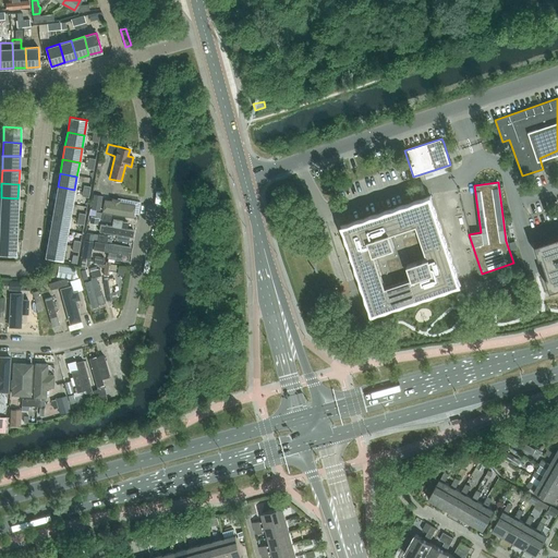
[(58,186),(56,201),(72,204),(74,190),(58,186)]
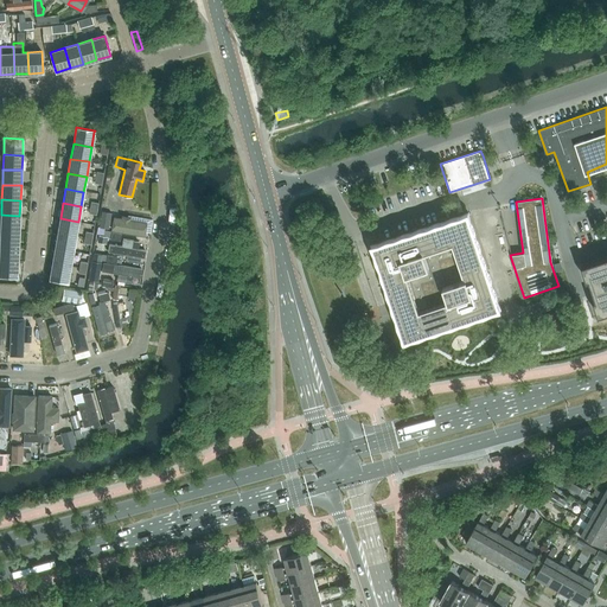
[(102,212),(100,227),(104,228),(108,229),(110,213),(102,212)]
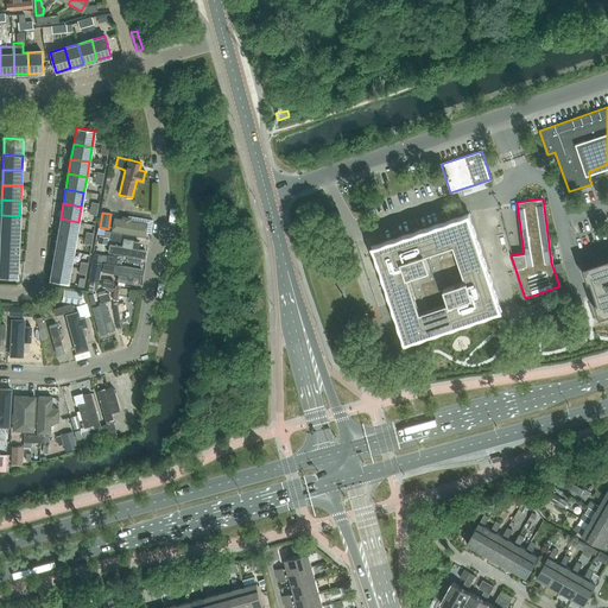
[(380,263),(404,334),(405,339),(409,337),(499,308),(468,214),(458,217),(374,245),(380,263)]
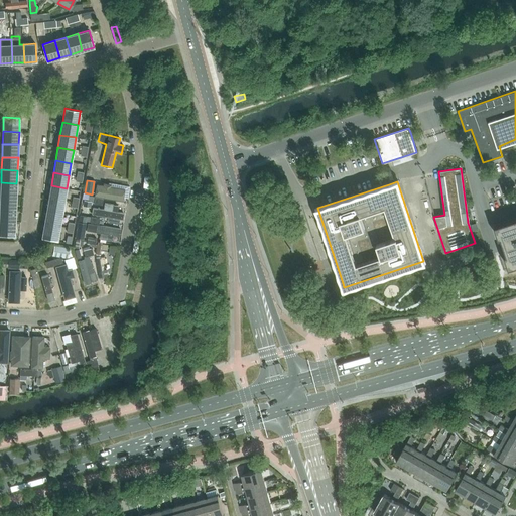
[(1,187),(0,196),(16,197),(16,183),(1,182),(1,187)]
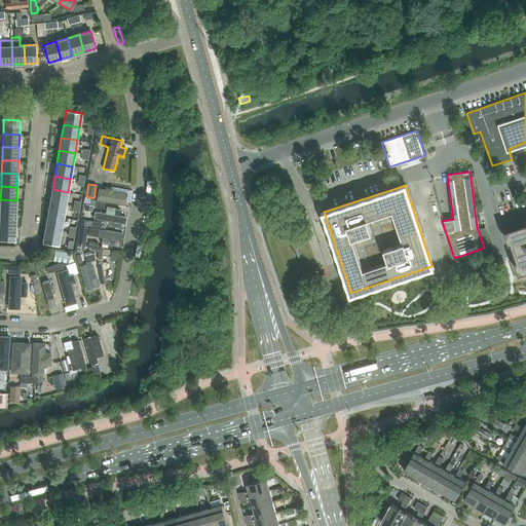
[(97,198),(124,202),(126,191),(99,187),(97,198)]
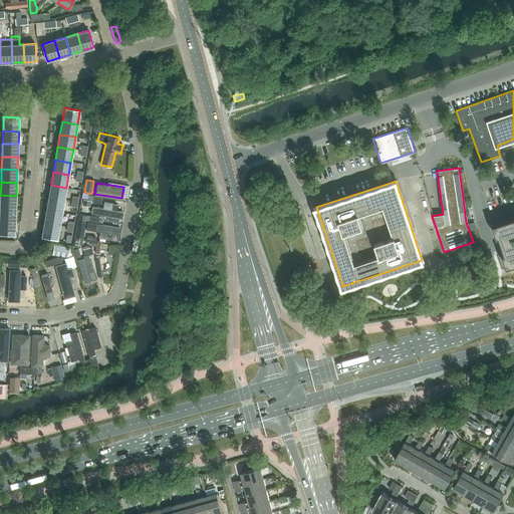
[(51,185),(48,198),(64,200),(66,188),(51,185)]
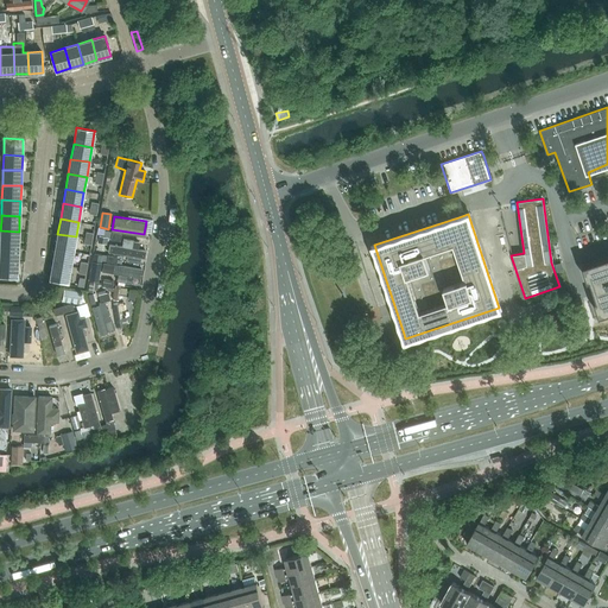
[(0,230),(0,235),(0,246),(18,247),(19,232),(0,230)]
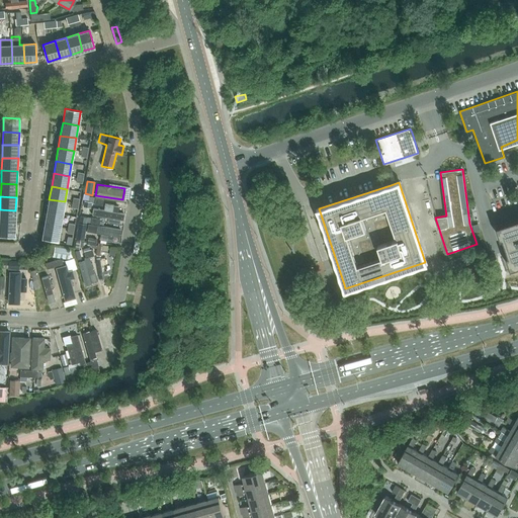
[(49,199),(47,211),(63,214),(65,201),(49,199)]
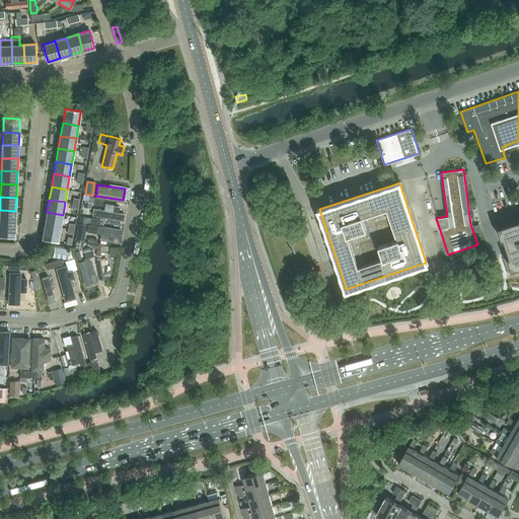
[(92,207),(91,215),(123,220),(124,212),(112,210),(113,205),(105,203),(104,209),(92,207)]
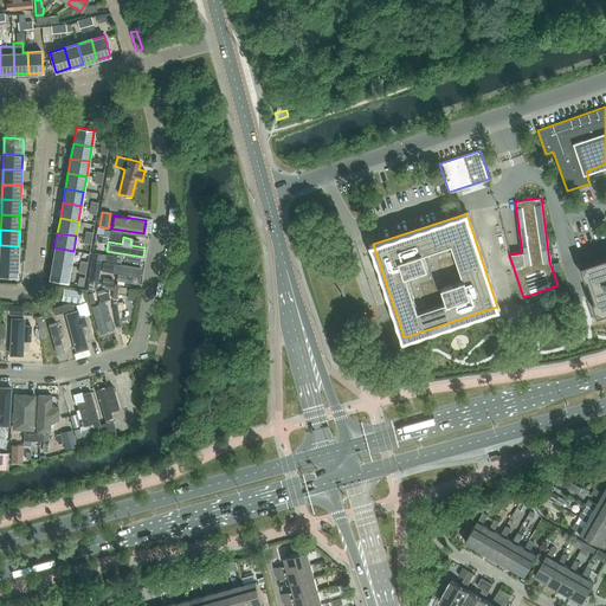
[(0,245),(0,259),(18,260),(18,246),(0,245)]
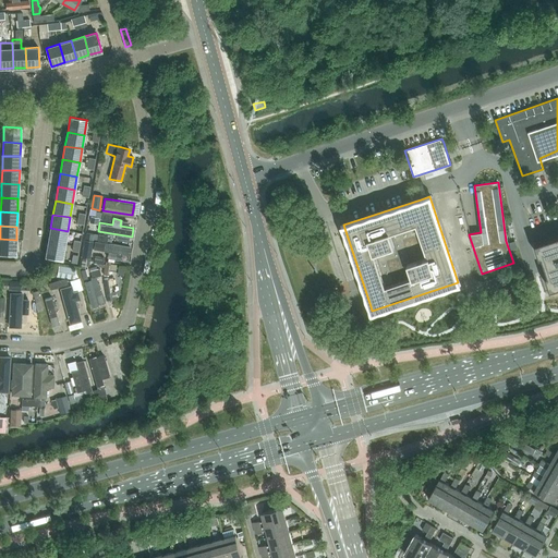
[(50,228),(48,242),(64,244),(68,231),(50,228)]
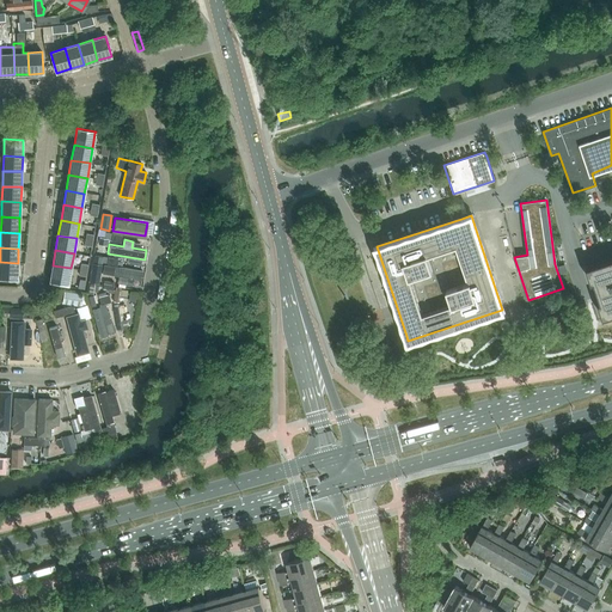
[(586,269),(591,285),(594,283),(600,304),(598,304),(603,319),(611,316),(611,259),(611,261),(586,269)]
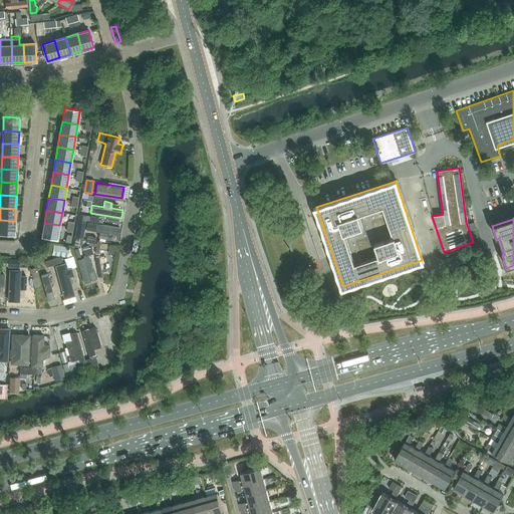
[(0,234),(14,235),(15,221),(0,220),(0,234)]
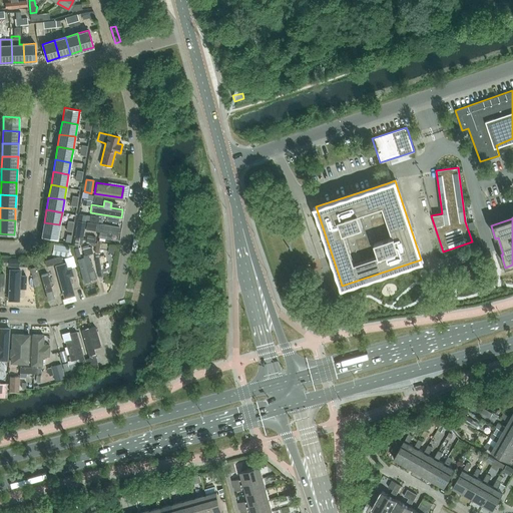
[(77,220),(74,236),(80,237),(82,225),(83,225),(84,221),(77,220)]
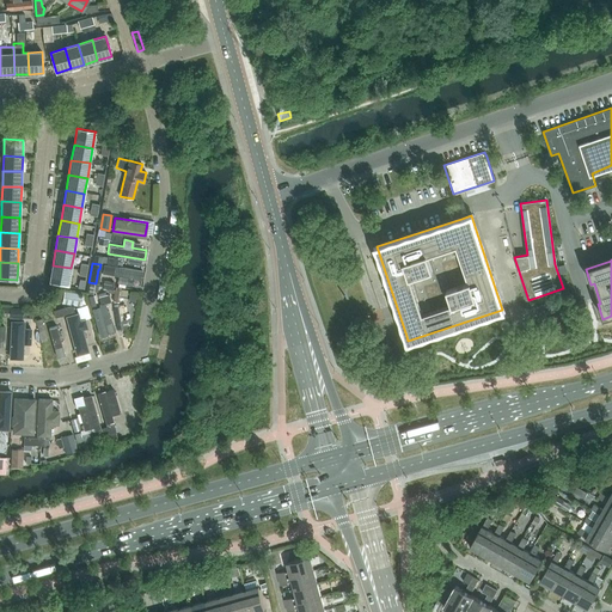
[(103,264),(102,273),(117,275),(116,282),(130,285),(132,277),(141,279),(142,270),(103,264)]
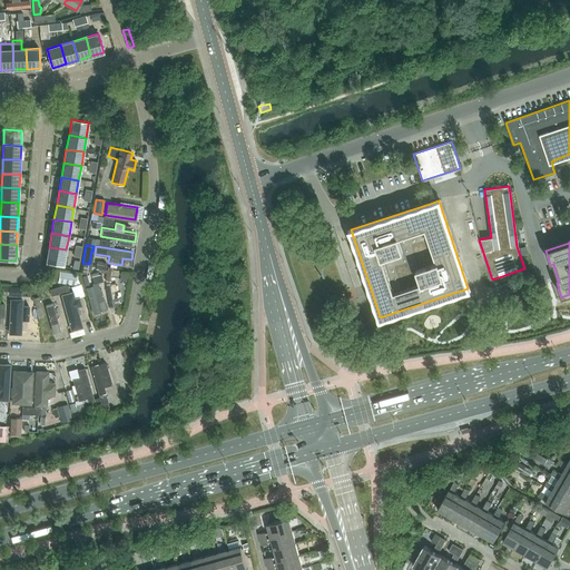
[(49,247),(46,263),(64,265),(66,249),(49,247)]
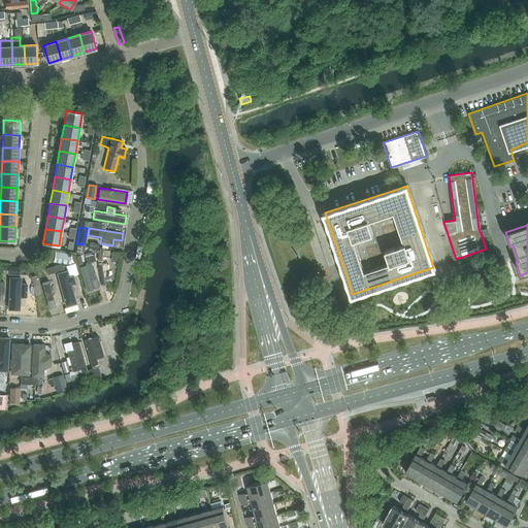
[(77,244),(76,254),(80,254),(80,251),(85,252),(85,246),(77,244)]
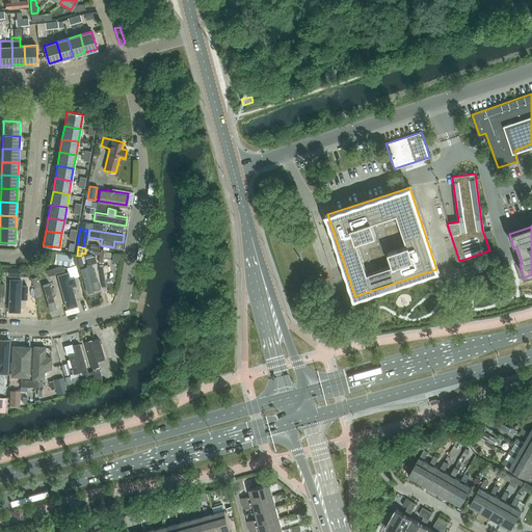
[(101,249),(99,262),(104,263),(104,257),(110,258),(111,253),(105,251),(106,250),(101,249)]
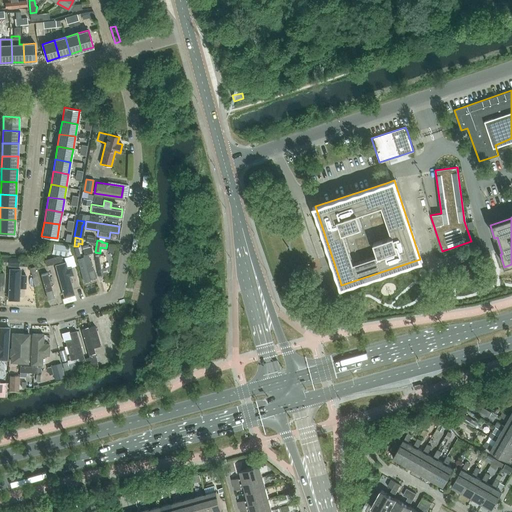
[(53,243),(52,254),(68,256),(70,246),(53,243)]
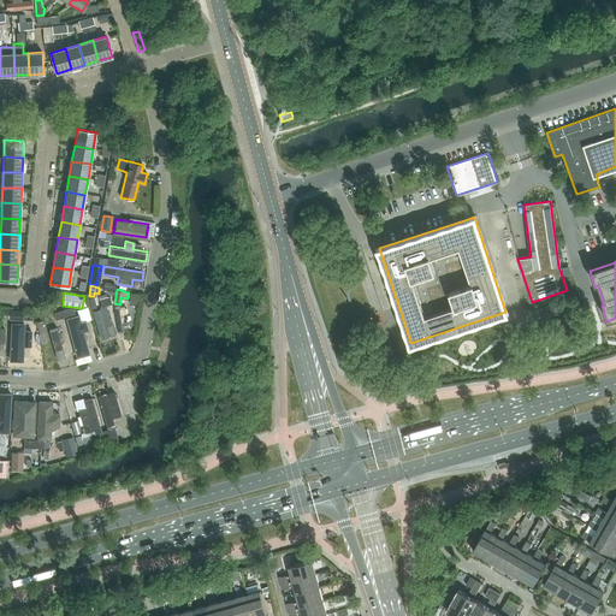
[(77,318),(65,321),(77,361),(75,361),(76,367),(92,363),(83,336),(89,335),(86,324),(92,321),(88,308),(76,312),(77,318)]
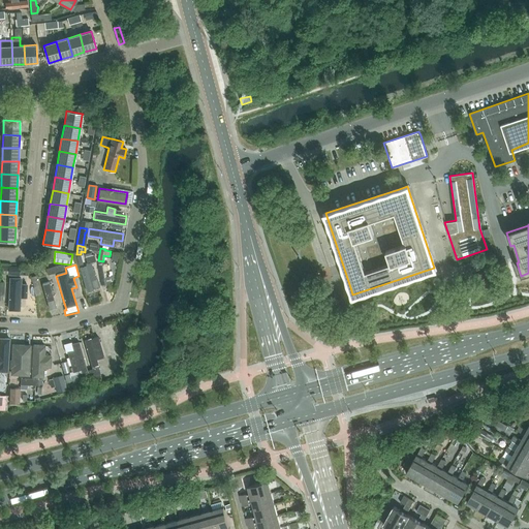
[(86,268),(80,270),(86,294),(93,292),(93,291),(99,289),(94,269),(92,270),(91,265),(86,267),(86,268)]
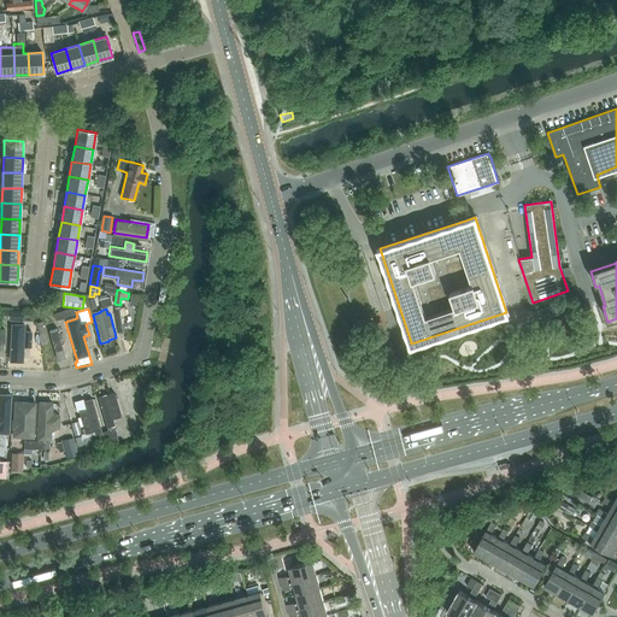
[(579,317),(569,321),(573,334),(583,330),(579,317)]
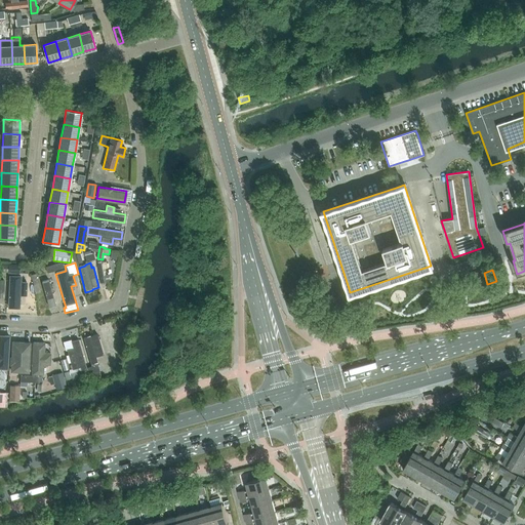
[(35,274),(31,275),(35,293),(40,291),(35,274)]
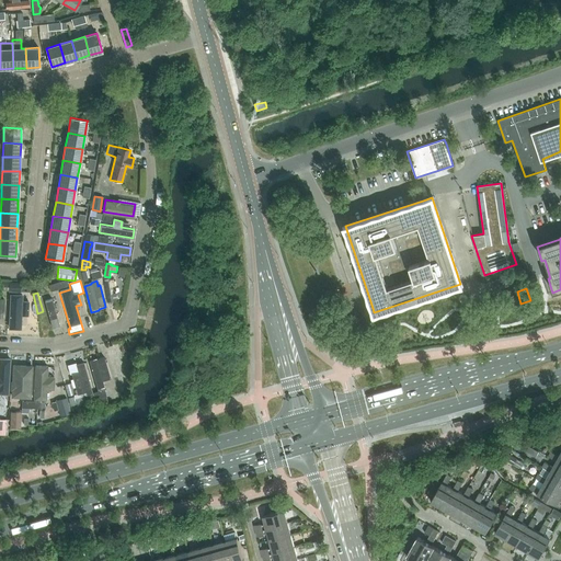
[(23,296),(10,296),(8,331),(21,331),(21,318),(29,318),(29,302),(22,302),(23,296)]
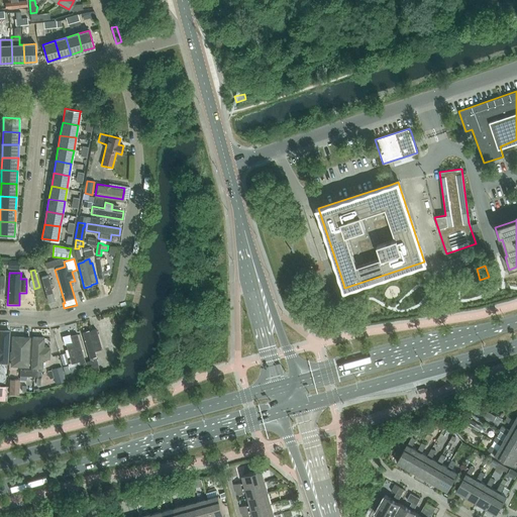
[(47,303),(55,301),(47,276),(40,278),(47,303)]
